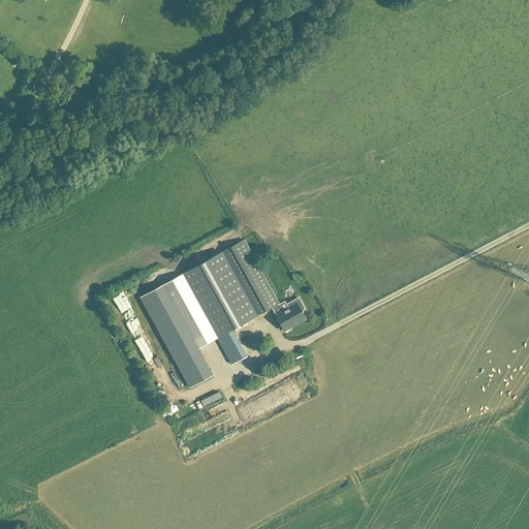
[(221,252),(256,316),(272,307),(278,304),(243,240),(221,252)]
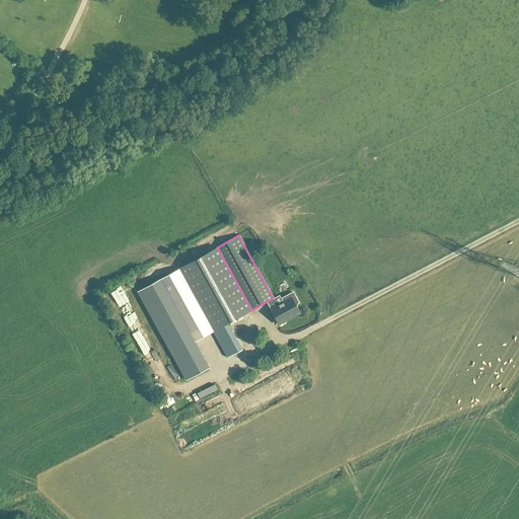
[(251,310),(217,247),(179,268),(213,330),(227,322),(251,310)]
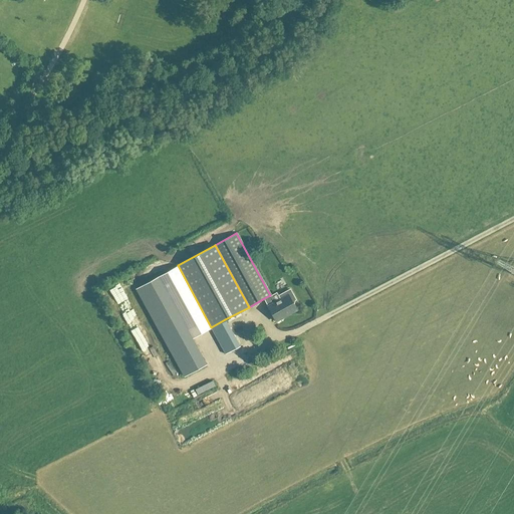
[(159,274),(137,286),(186,373),(207,361),(159,274)]
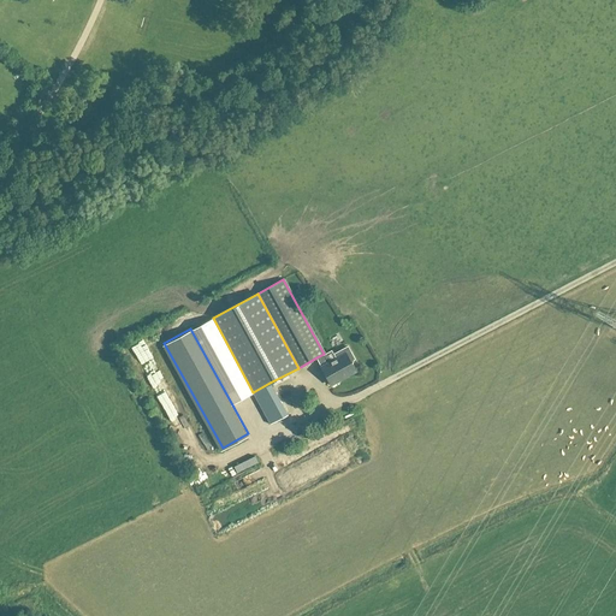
[(326,357),(324,354),(317,357),(321,367),(331,385),(341,379),(339,379),(355,371),(353,366),(354,360),(355,359),(348,345),(326,357)]
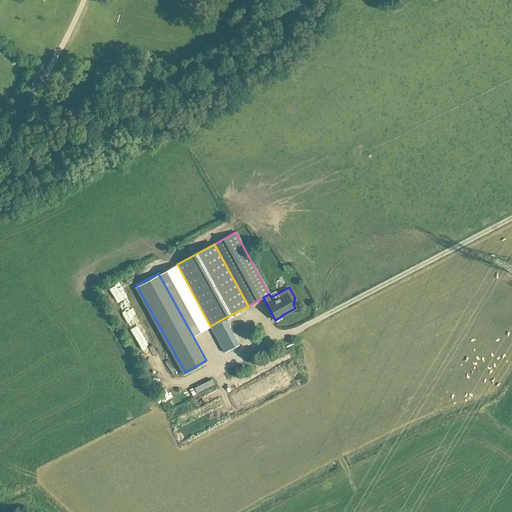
[(238,344),(224,318),(210,326),(224,352),(238,344)]
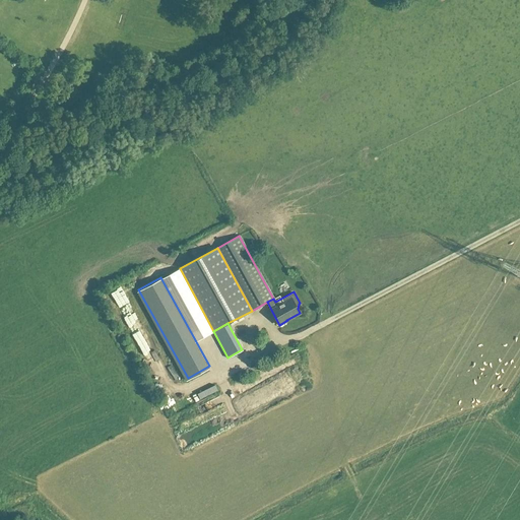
[(214,385),(197,393),(199,399),(217,390),(214,385)]
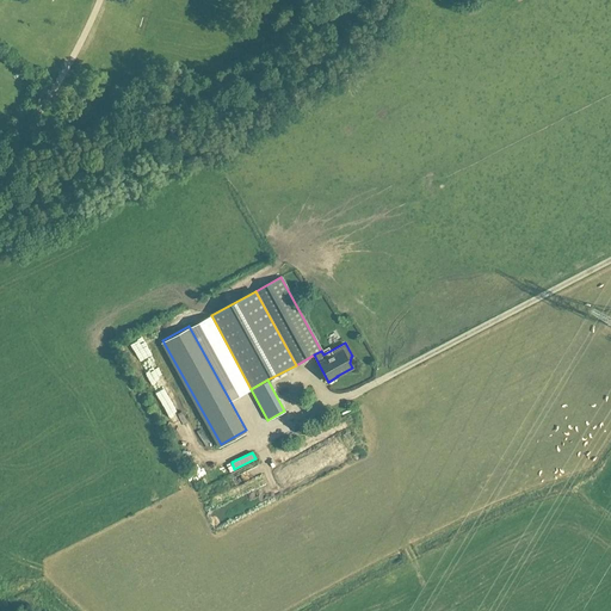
[(222,470),(210,475),(211,480),(224,475),(222,470)]
